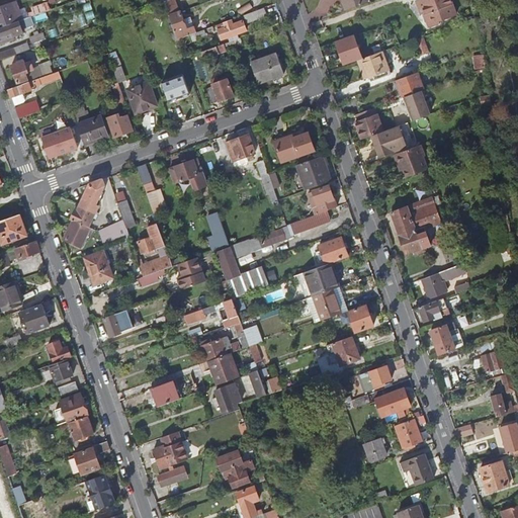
[(179,12),(176,3),(184,1),(183,0),(166,0),(163,1),(168,16),(179,12)]
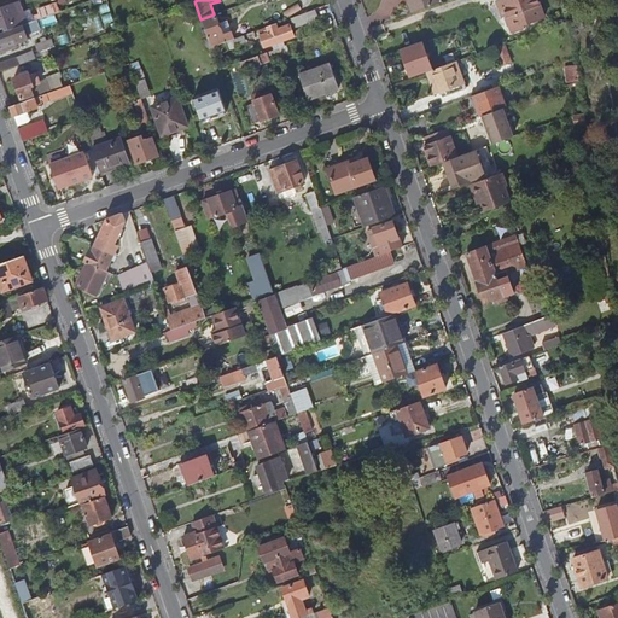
[(438,3),(437,0),(408,0),(412,11),(438,3)]
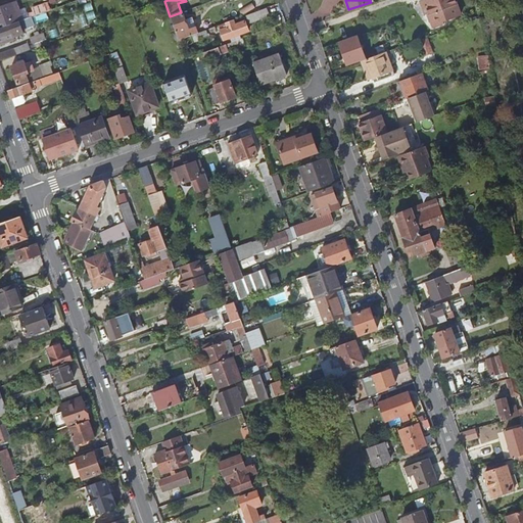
[(425,4),(435,0),(418,0),(428,28),(433,27),(425,4)]
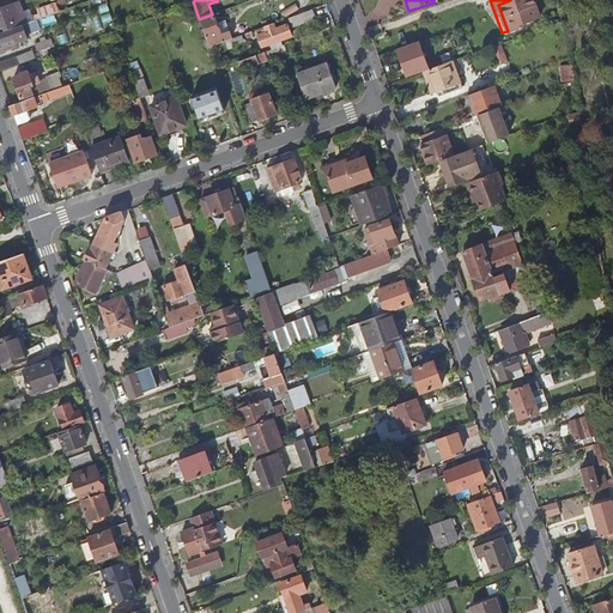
[(510,0),(498,5),(508,31),(521,26),(520,24),(539,17),(533,0),(510,0)]
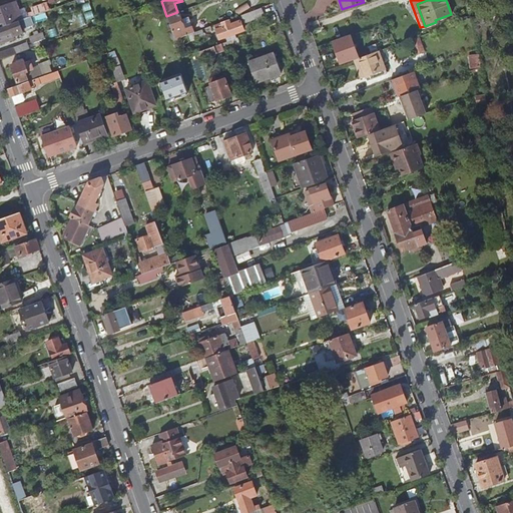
[(22,20),(18,10),(14,11),(11,3),(0,6),(0,20),(1,24),(3,23),(11,21),(12,24),(16,22),(22,20)]
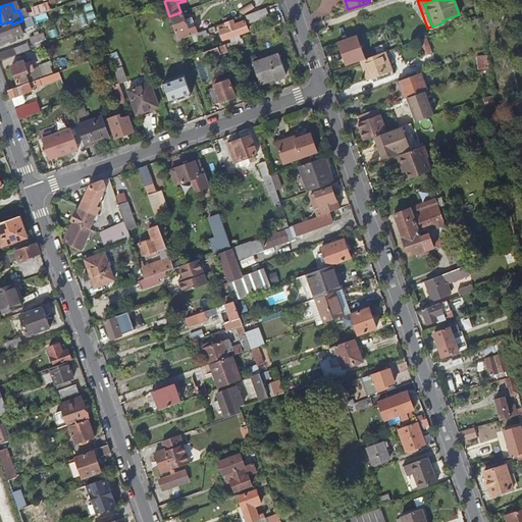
[(269,15),(266,8),(247,15),(249,22),(269,15)]
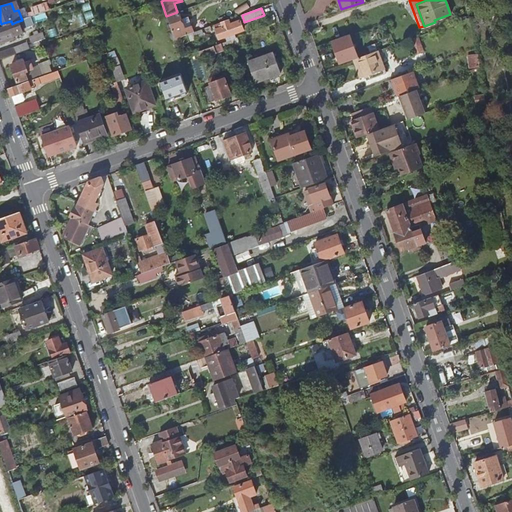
[(18,27),(45,17),(44,12),(22,20),(16,22),(18,27)]
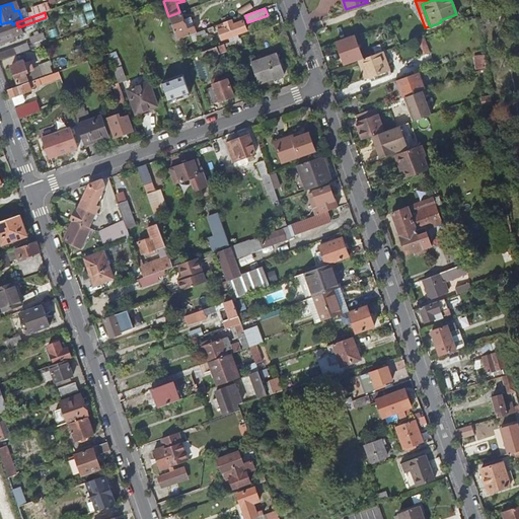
[(196,32),(191,17),(183,19),(180,12),(179,12),(168,16),(177,40),(195,32),(196,32)]
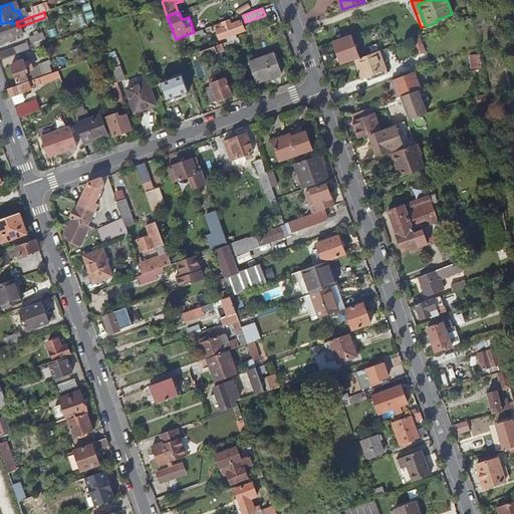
[(245,30),(241,21),(231,24),(230,19),(222,22),(224,27),(217,29),(220,39),(245,30)]
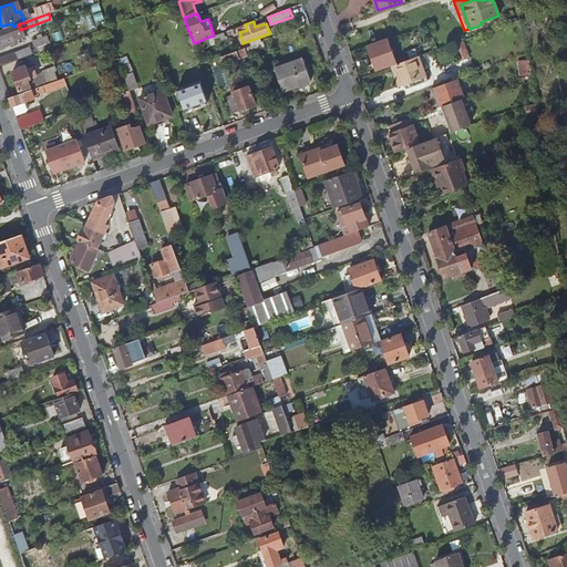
[(0,44),(22,37),(20,30),(18,24),(13,27),(4,29),(0,30),(0,44)]
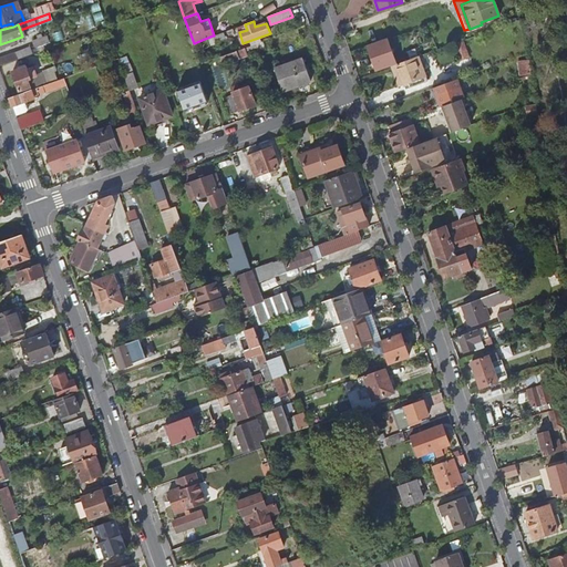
[(226,40),(223,32),(214,35),(213,35),(216,43),(226,40)]
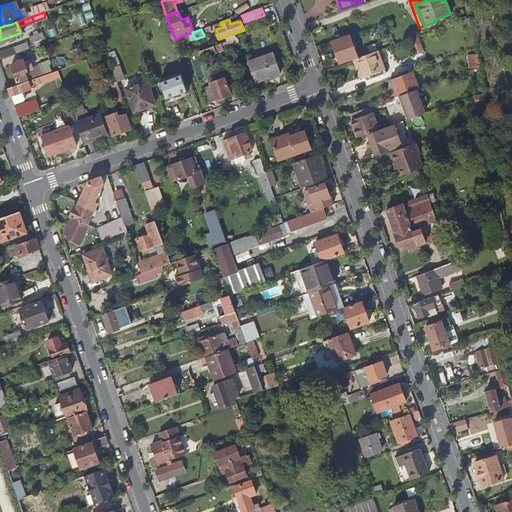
[(355,51),(350,34),(332,40),(338,57),(355,51)]
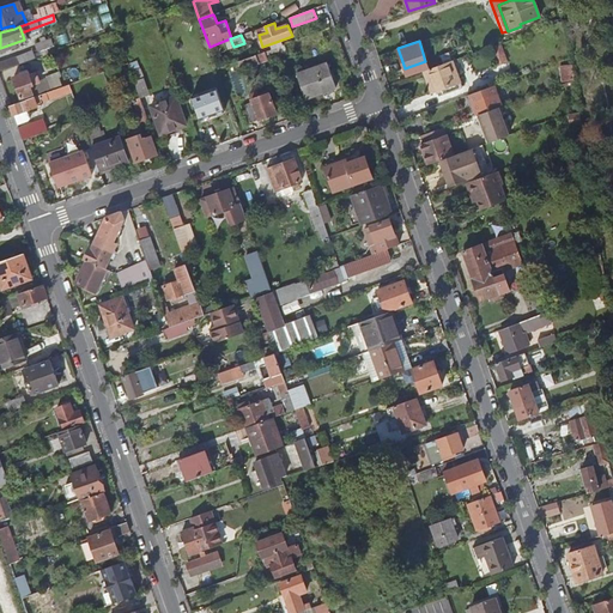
[(507,62),(501,44),(491,48),(497,65),(507,62)]
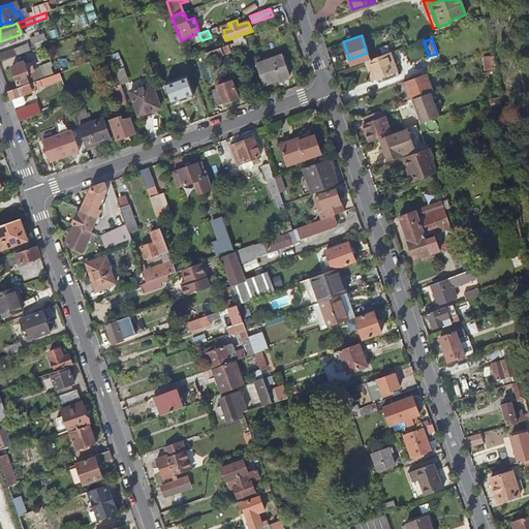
[(249,48),(246,39),(232,43),(236,52),(249,48)]
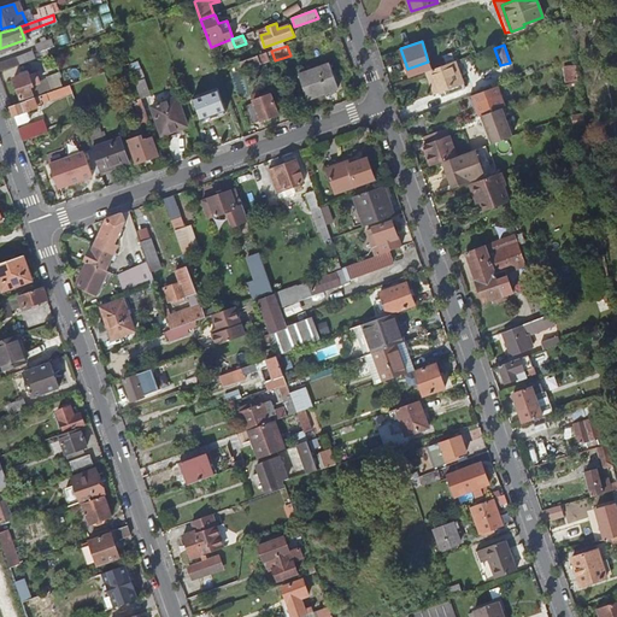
[(242,70),(269,60),(266,53),(240,63),(242,70)]
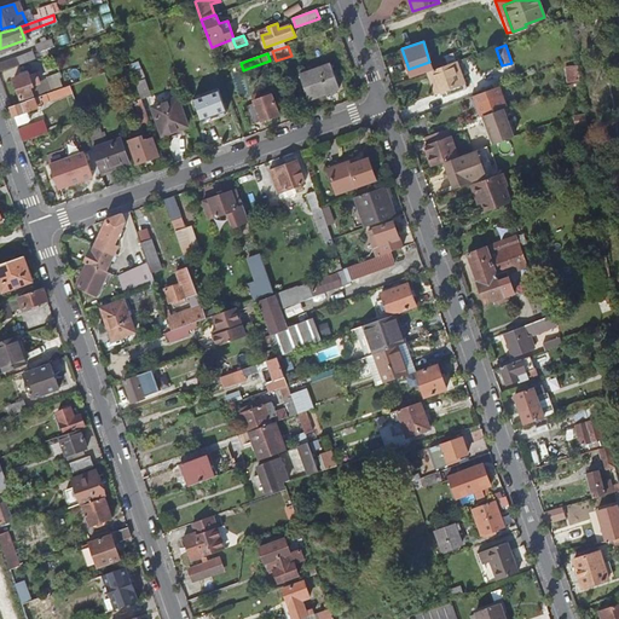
[(0,73),(19,65),(16,58),(0,64),(0,73)]
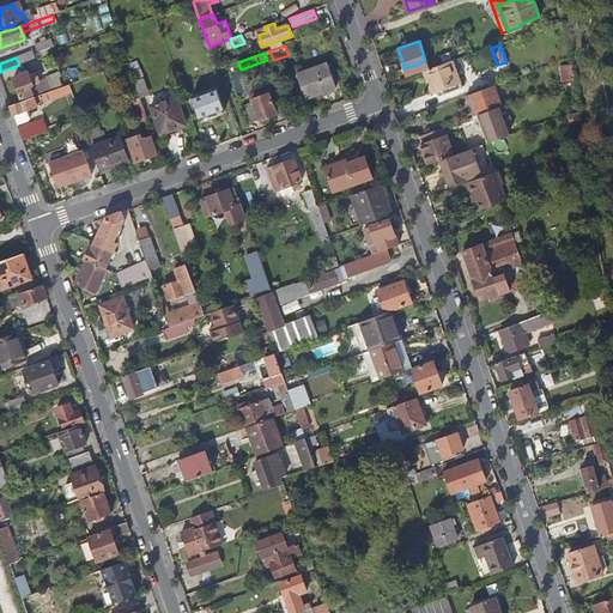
[(462,87),(453,61),(424,71),(431,91),(444,87),(445,93),(462,87)]
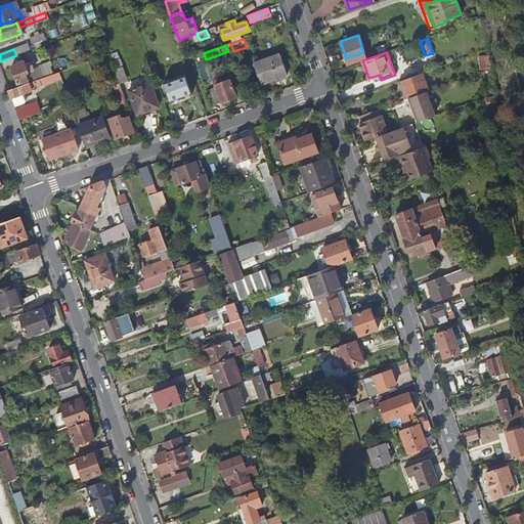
[(288,75),(280,54),(254,64),(261,85),(288,75)]
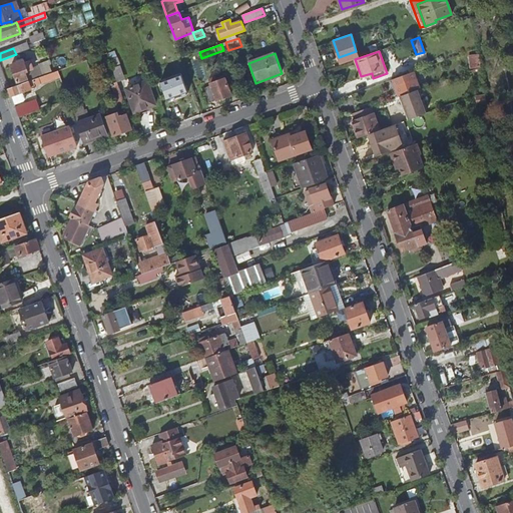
[(481,66),(479,53),(469,55),(470,67),(481,66)]
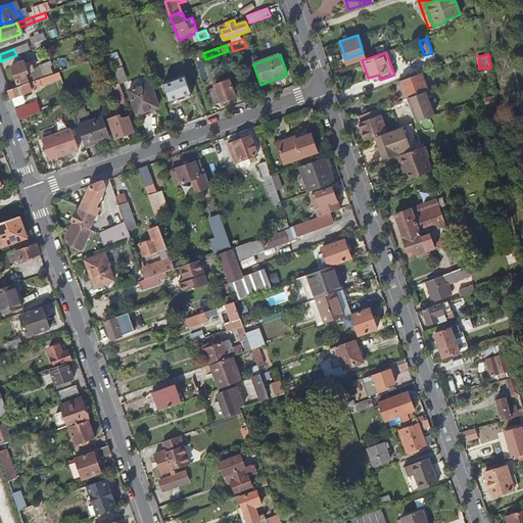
[(34,70),(31,62),(26,64),(25,62),(11,66),(18,85),(29,81),(30,83),(33,82),(39,80),(42,79),(39,70),(29,74),(29,73),(34,70)]
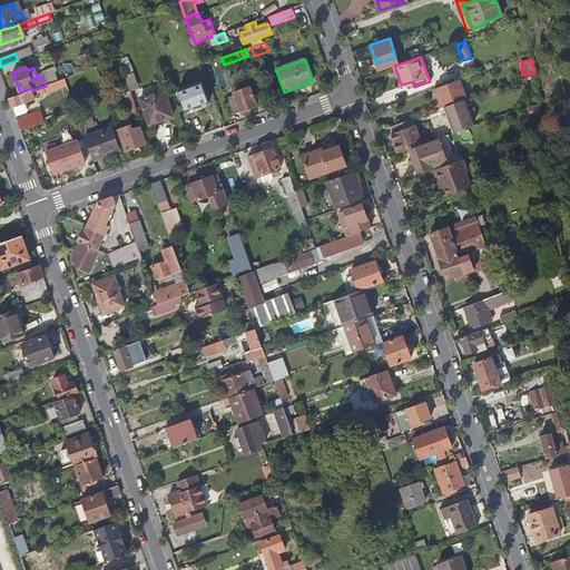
[(45,92),(67,86),(65,79),(46,86),(42,87),(45,92)]
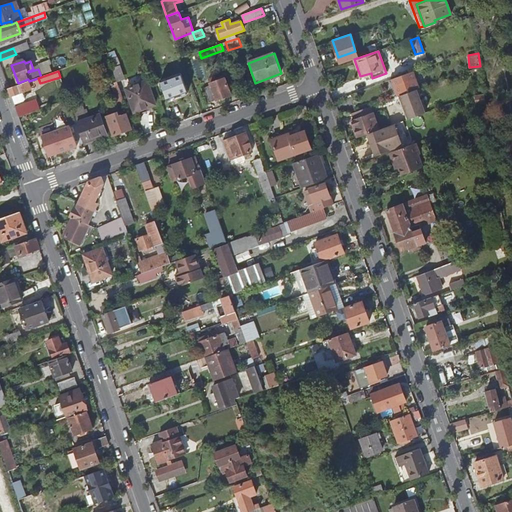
[(418,88),(412,71),(391,79),(397,96),(417,88),(418,88)]
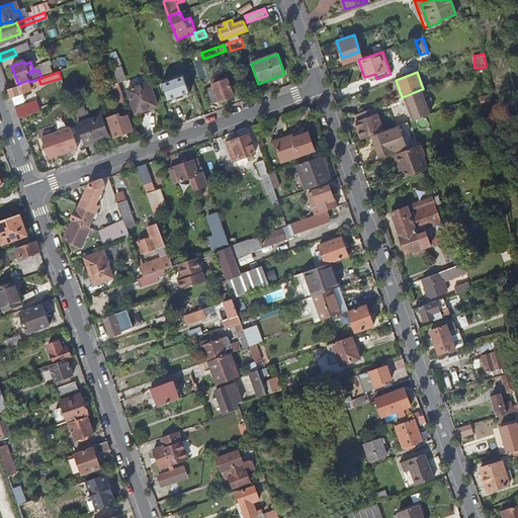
[(190,94),(182,74),(162,82),(169,101),(190,94)]
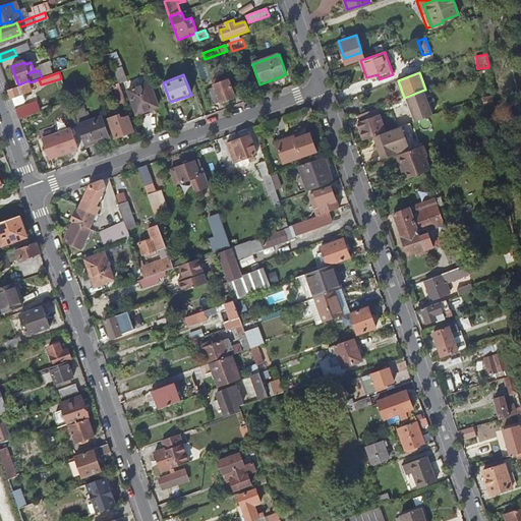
[(235,97),(229,79),(220,82),(218,78),(213,80),(215,88),(208,90),(213,104),(235,97)]
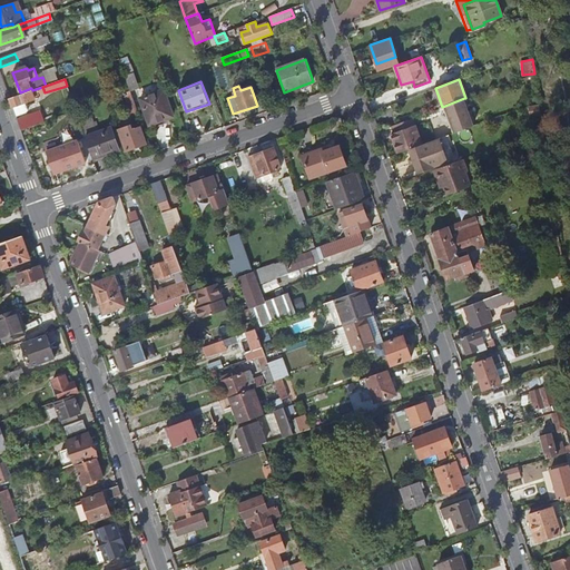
[(39,98),(36,89),(32,90),(10,99),(12,107),(25,104),(26,106),(35,102),(33,100),(39,98)]
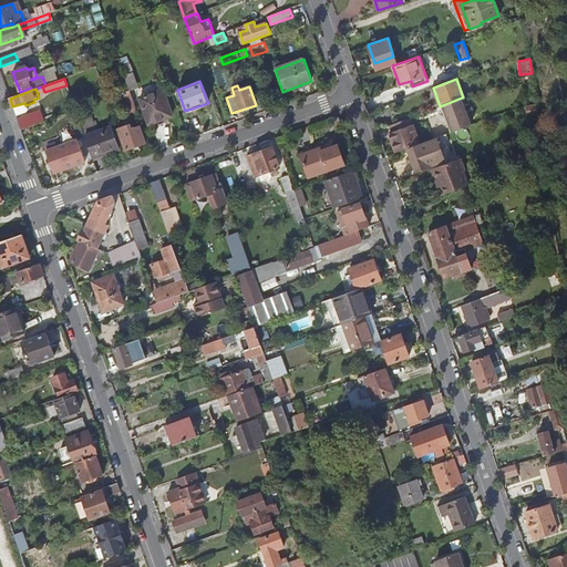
[(171,116),(162,90),(140,98),(151,129),(162,124),(161,120),(171,116)]
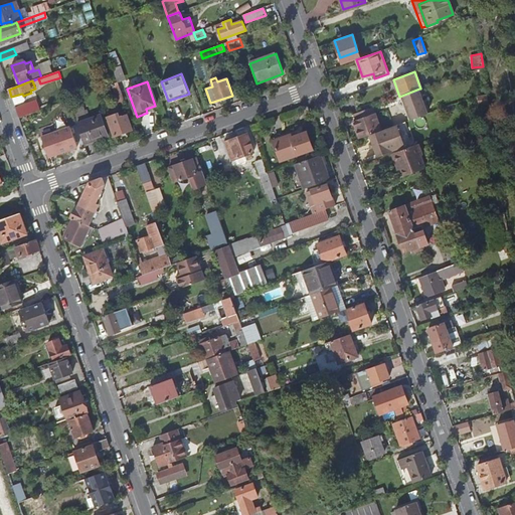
[(126,104),(119,84),(113,87),(120,106),(126,104)]
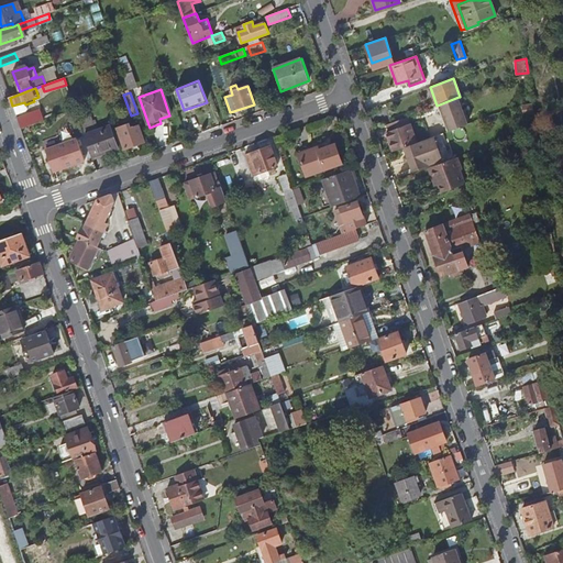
[(444,124),(466,117),(459,97),(437,106),(444,124)]
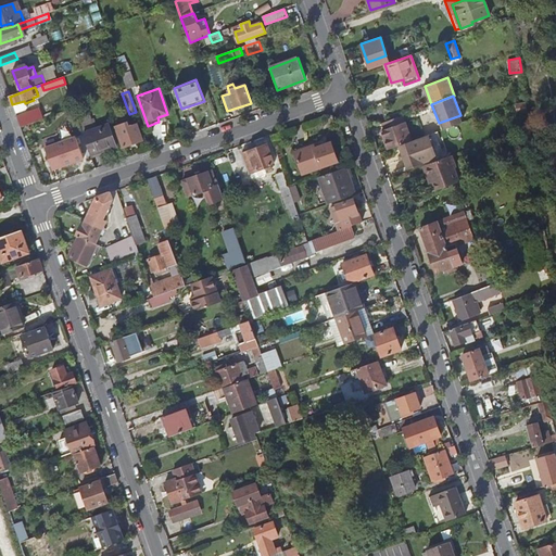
[(526,111),(525,103),(516,104),(517,113),(526,111)]
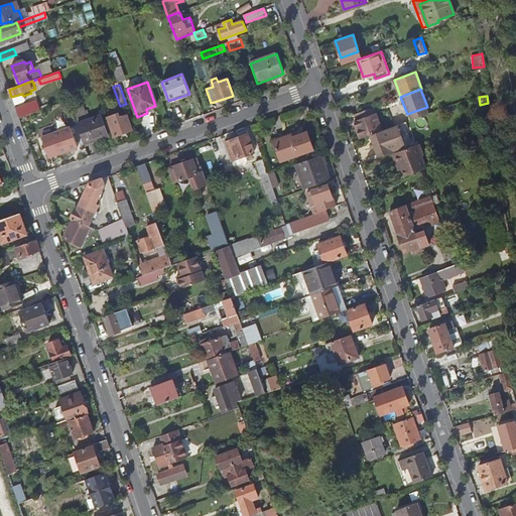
[(19,118),(39,111),(36,102),(15,109),(19,118)]
